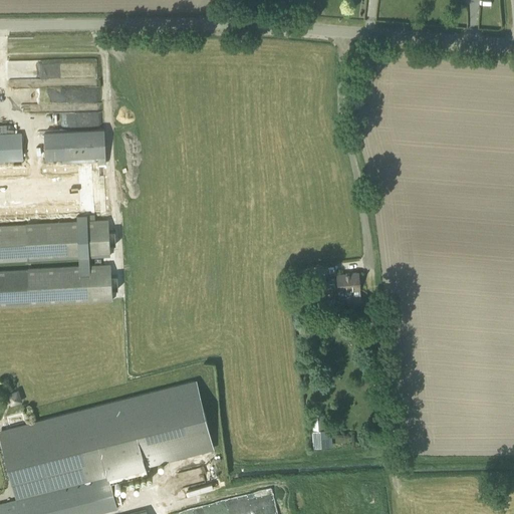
[(13,104),(29,104),(29,87),(13,88),(13,104)]
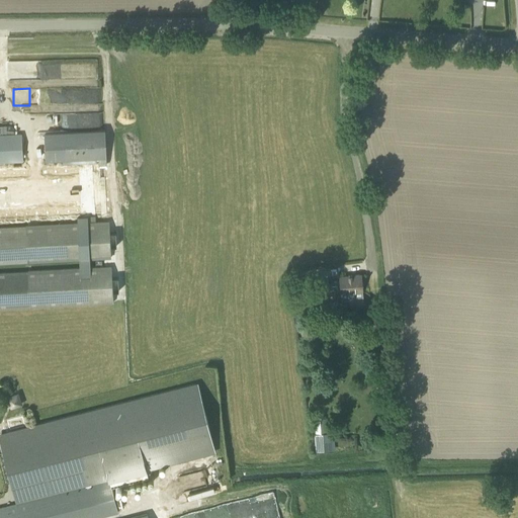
[(107,180),(106,157),(105,131),(65,133),(66,159),(99,157),(100,180),(107,180)]
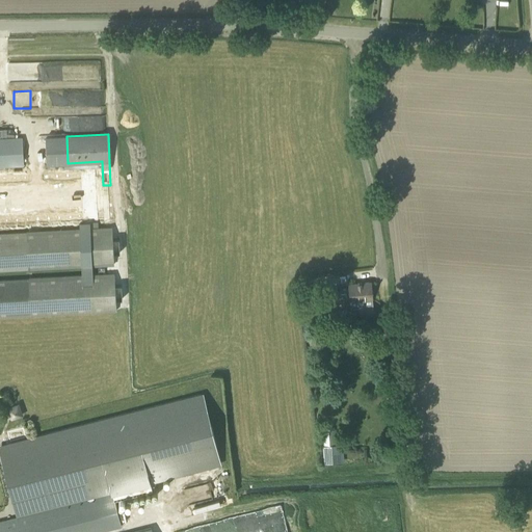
[(0,316),(54,314),(116,311),(114,274),(52,277),(0,280),(0,269),(114,264),(112,228),(111,228),(27,233),(0,233),(0,223),(26,222),(25,197),(0,197),(0,165),(24,165),(22,138),(0,138),(0,316)]
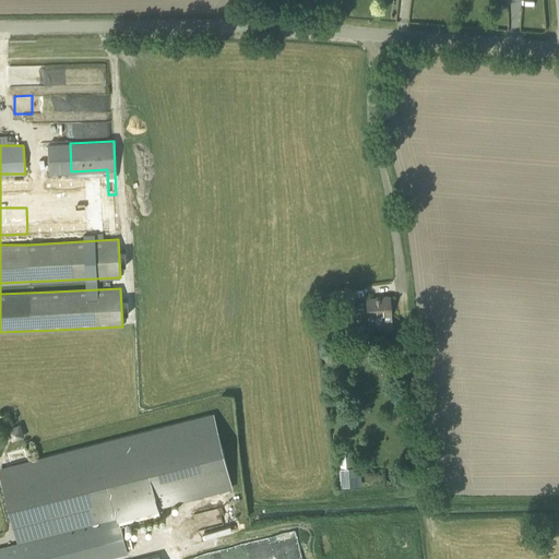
[(391,305),(392,305),(392,302),(391,302),(390,296),(366,298),(367,304),(352,305),(354,320),(369,319),(368,316),(392,313),(391,305)]
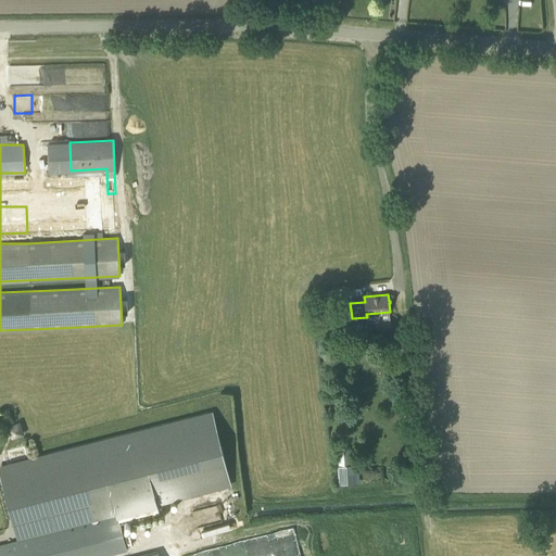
[(335,316),(335,301),(321,302),(321,316),(335,316)]
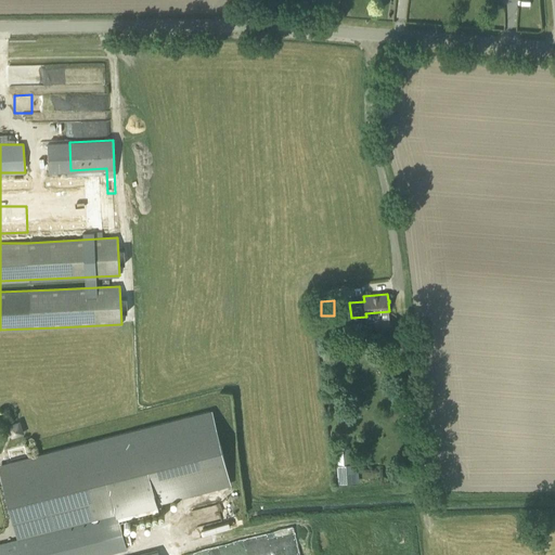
[(20,538),(228,485),(209,411),(1,464),(20,538)]
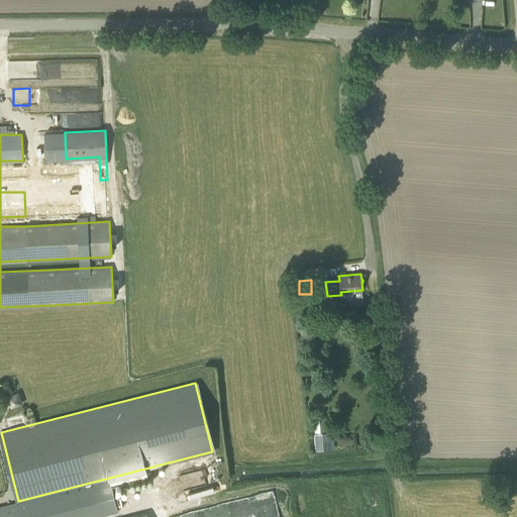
[(19,390),(7,395),(11,407),(24,403),(19,390)]
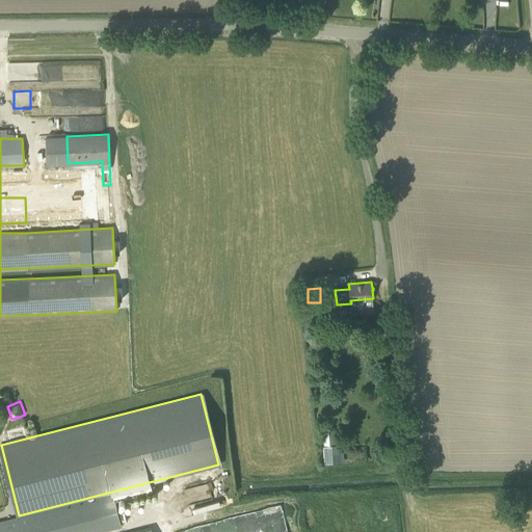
[(324,447),(335,446),(334,427),(322,428),(324,447)]
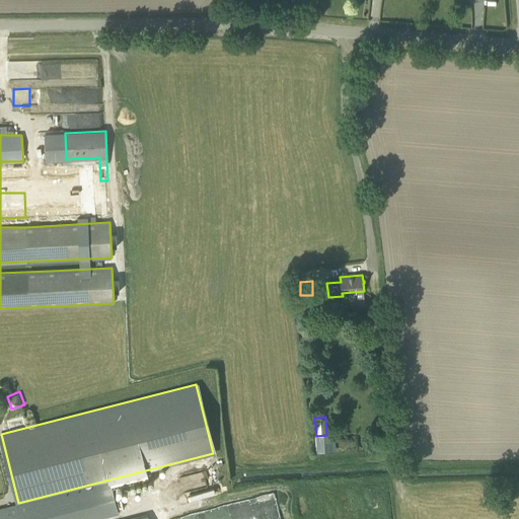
[(110,480),(16,505),(0,509),(0,518),(95,518),(119,513),(110,480)]
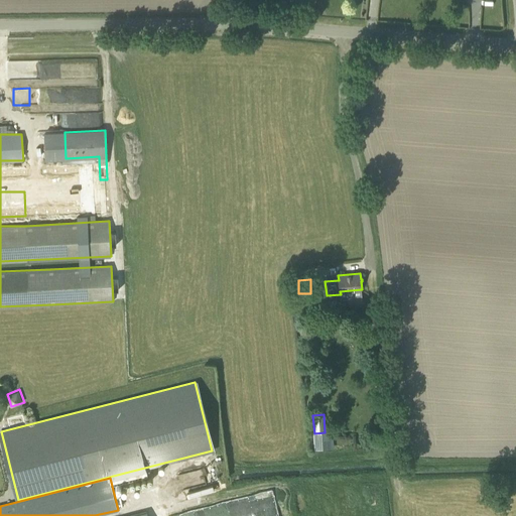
[(252,496),(180,511),(181,515),(244,515),(256,513),(252,496)]
